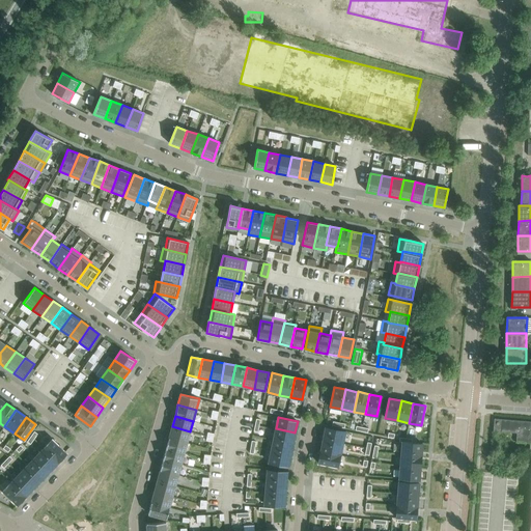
[(530,421),(495,418),(493,430),(501,431),(516,432),(515,442),(530,443),(530,436),(530,421)]
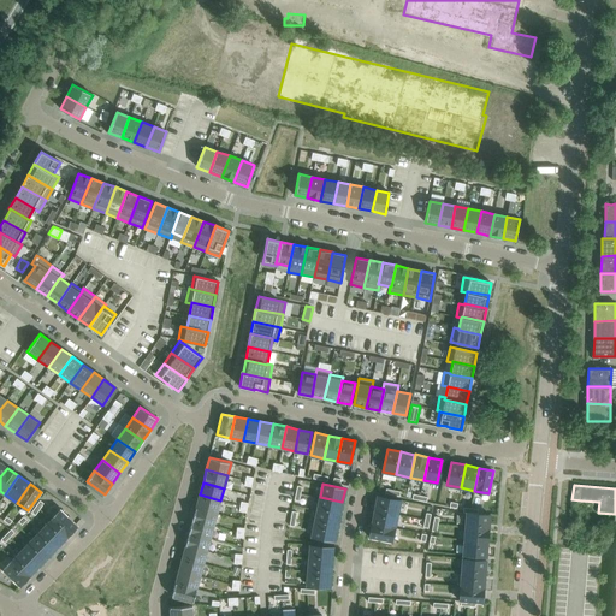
[(200,495),(196,508),(217,514),(220,501),(200,495)]
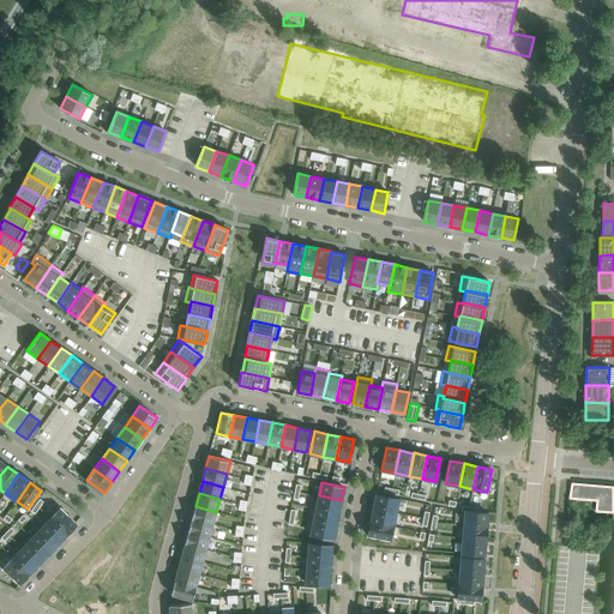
[(377,494),(373,507),(396,512),(399,499),(377,494)]
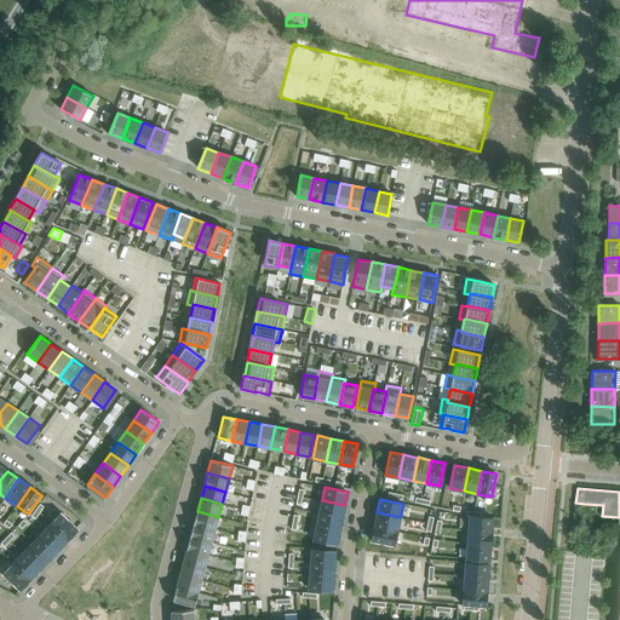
[(344,505),(322,500),(319,514),(342,518),(344,505)]
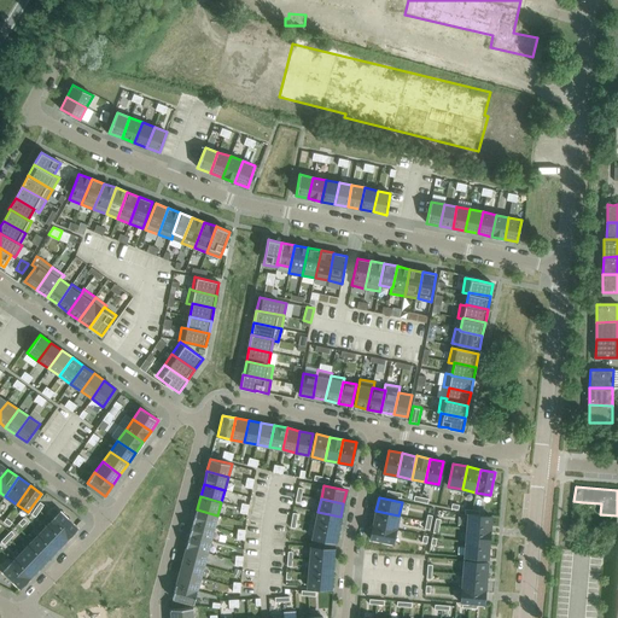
[(215,528),(217,516),(197,509),(193,522),(215,528)]
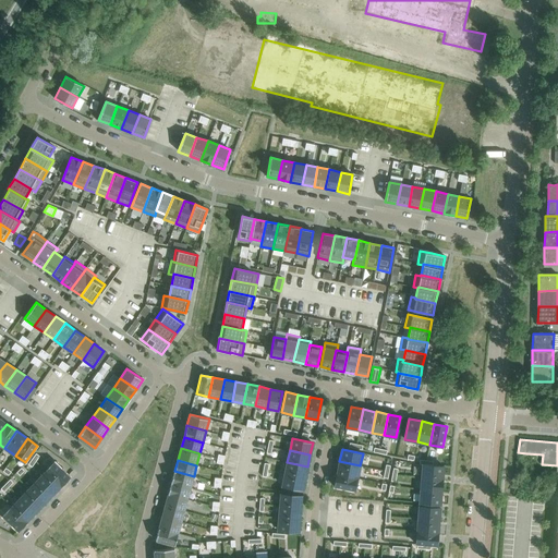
[(339,461),(337,474),(358,478),(360,465),(339,461)]
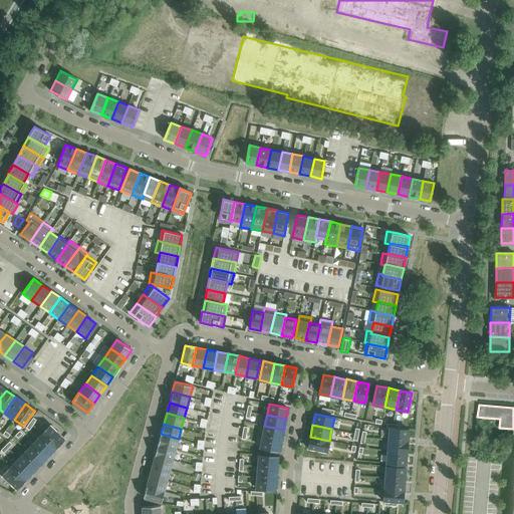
[(50,426),(42,434),(56,447),(64,439),(50,426)]
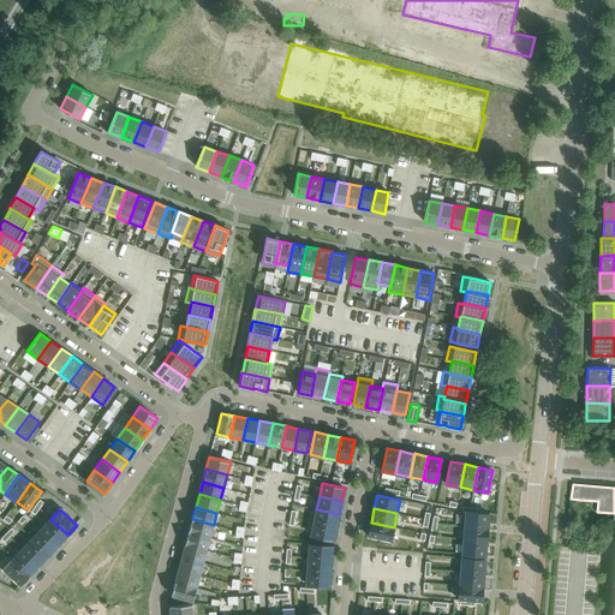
[(339,514),(316,509),(314,523),(336,527),(339,514)]
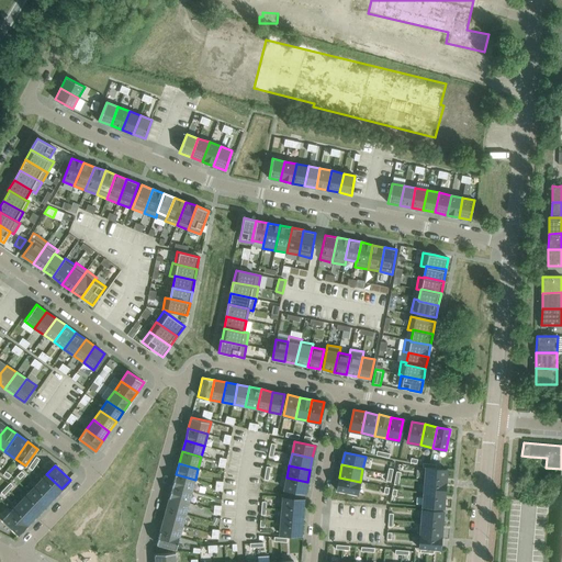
[(447,470),(437,469),(430,468),(426,468),(425,481),(446,482),(447,470)]
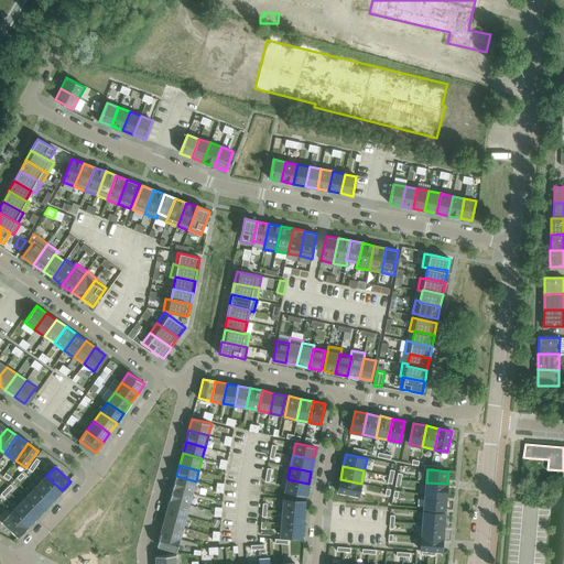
[(62,490),(46,476),(38,485),(53,500),(62,490)]
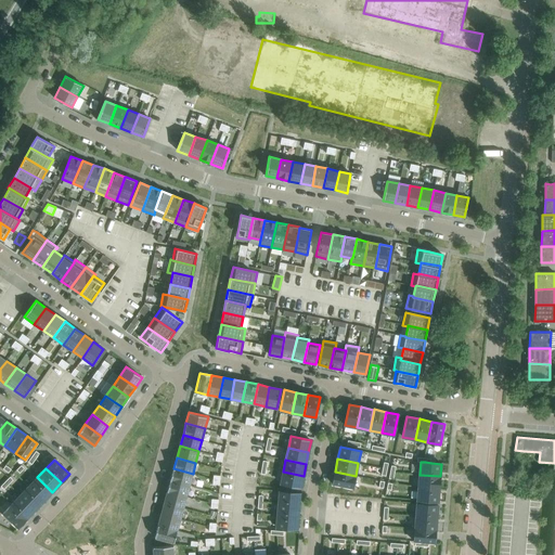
[(173,468),(170,480),(190,486),(193,474),(173,468)]
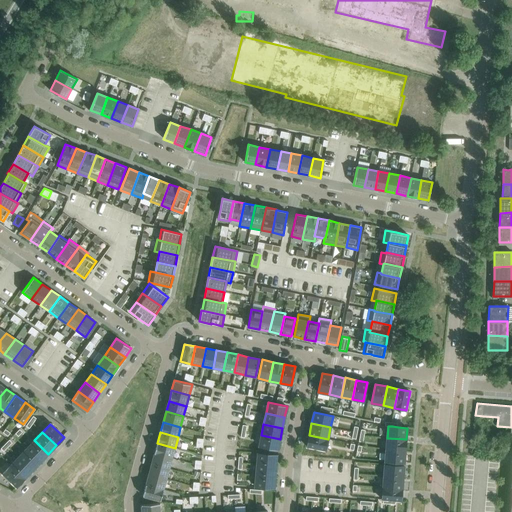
[(280,439),(261,435),(259,446),(278,449),(280,439)]
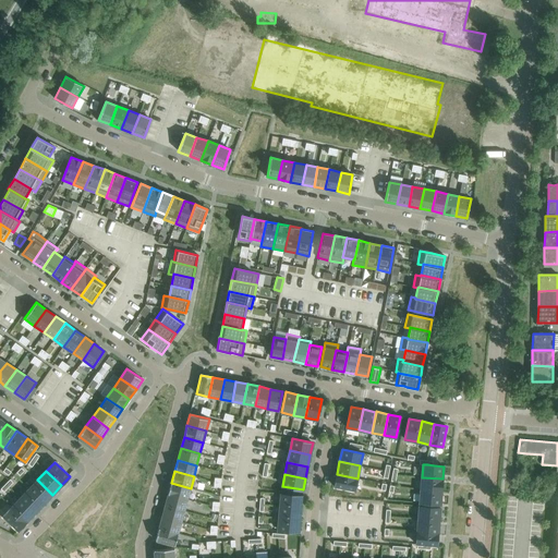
[(358,478),(337,474),(335,486),(355,490),(358,478)]
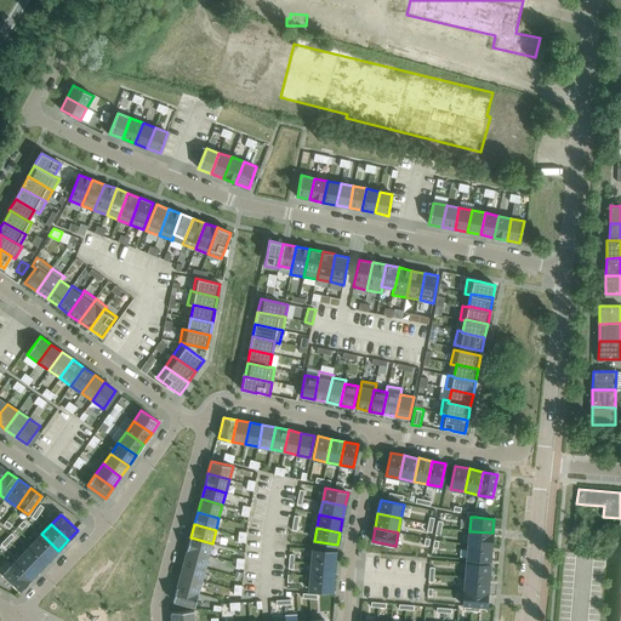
[(468,545),(491,547),(493,533),(469,531),(468,545)]
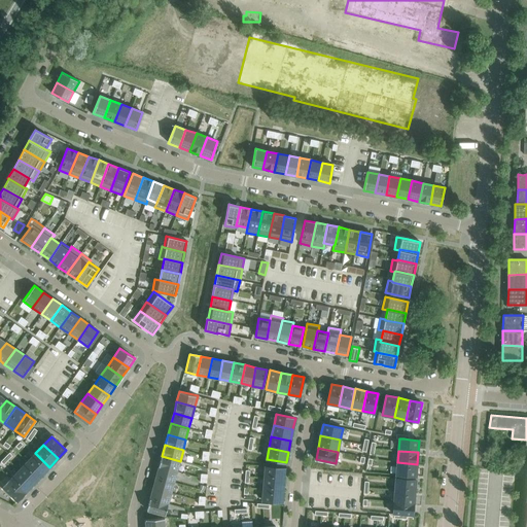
[(35,453),(27,462),(41,476),(49,467),(35,453)]
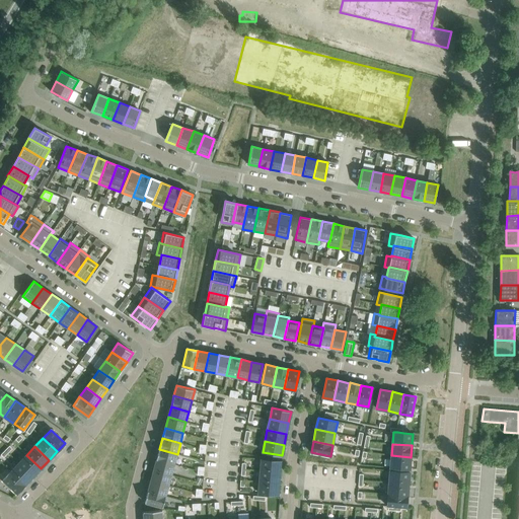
[(174,464),(177,454),(159,449),(156,459),(174,464)]
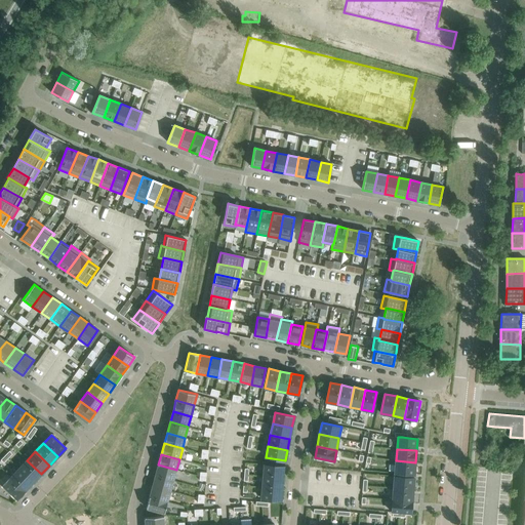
[(41,474),(27,460),(18,469),(33,482),(41,474)]
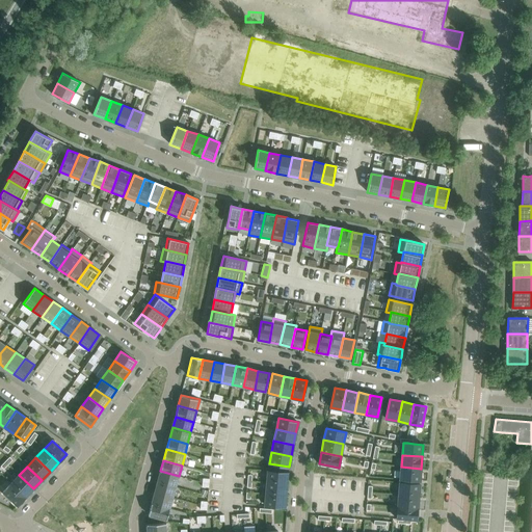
[(421,469),(401,467),(400,479),(420,481),(421,469)]
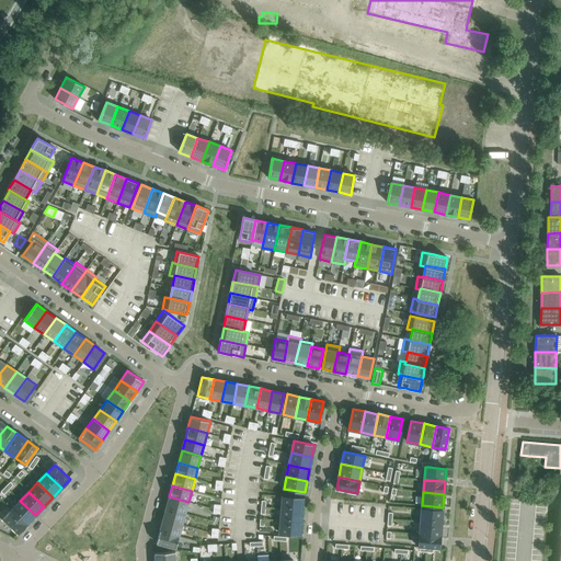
[(165,508),(185,514),(189,502),(169,496),(165,508)]
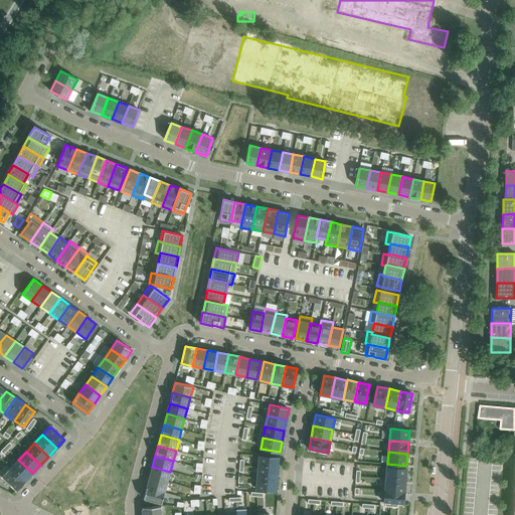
[(260,456),(259,467),(278,469),(279,458),(260,456)]
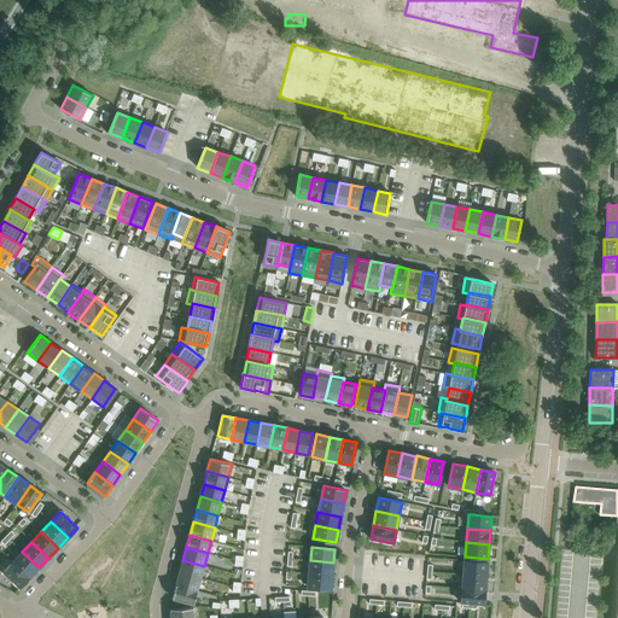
[(22,552),(12,561),(29,578),(39,567),(22,552)]
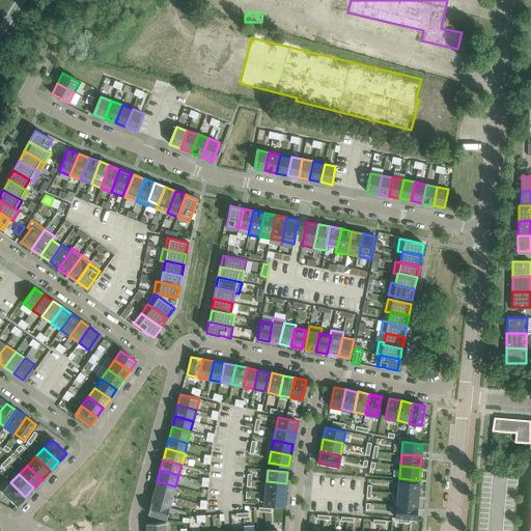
[(155,492),(172,497),(175,486),(157,481),(155,492)]
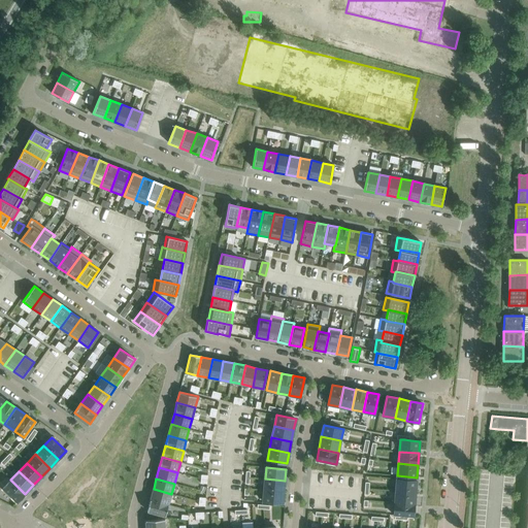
[(285,481),(265,479),(264,490),(284,492),(285,481)]
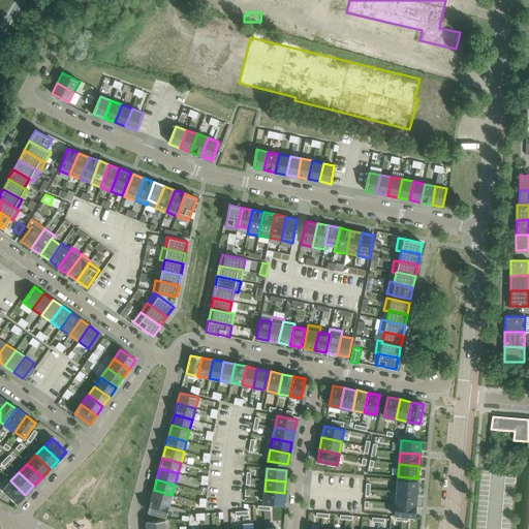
[(398,479),(397,492),(416,493),(417,481),(398,479)]
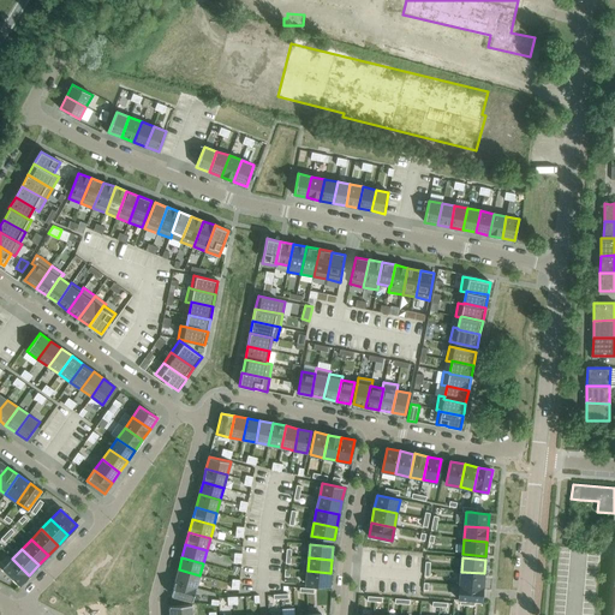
[(19,585),(29,575),(12,559),(3,569),(19,585)]
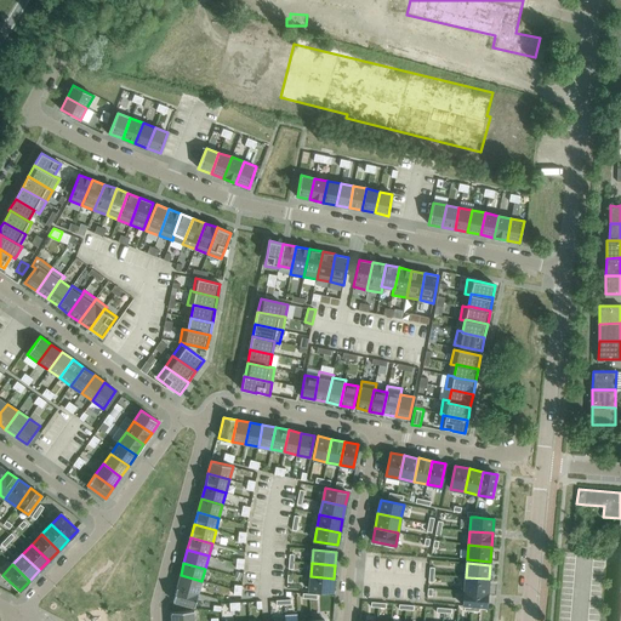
[(177,588),(198,594),(201,581),(181,575),(177,588)]
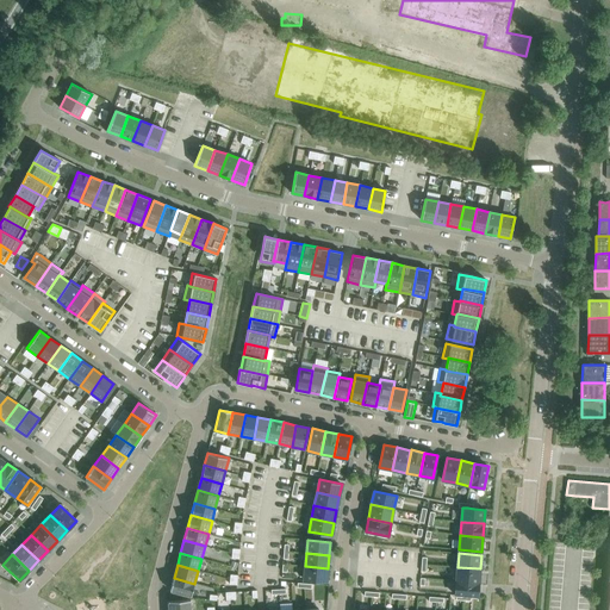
[(327,582),(328,568),(305,566),(304,579),(327,582)]
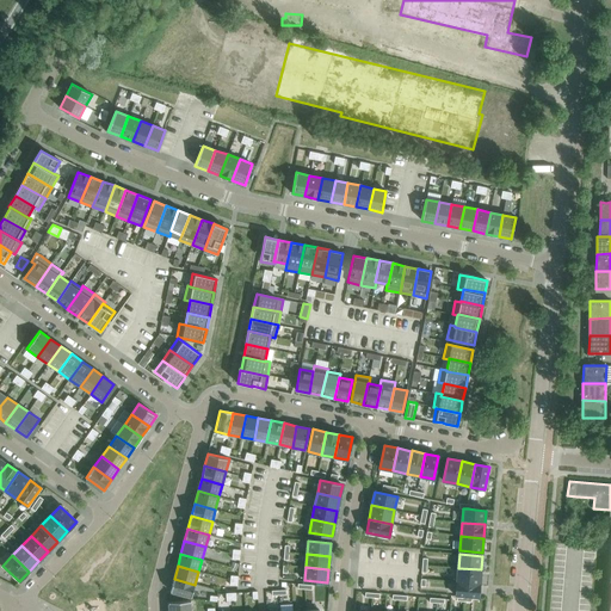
[(457,581),(480,584),(481,569),(458,568),(457,581)]
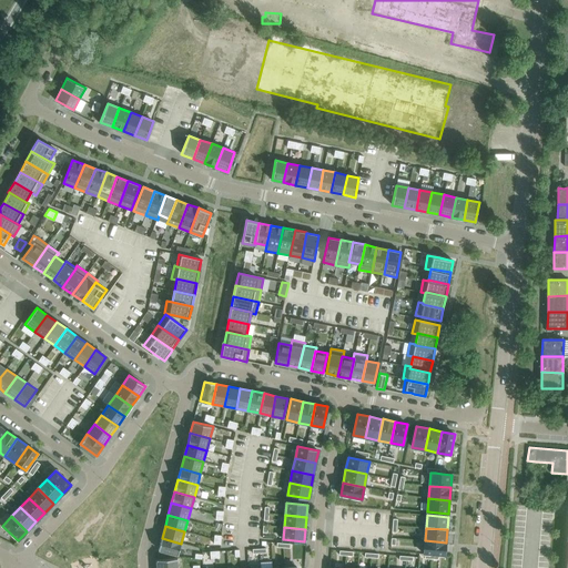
[(181,544),(162,538),(159,549),(179,555),(181,544)]
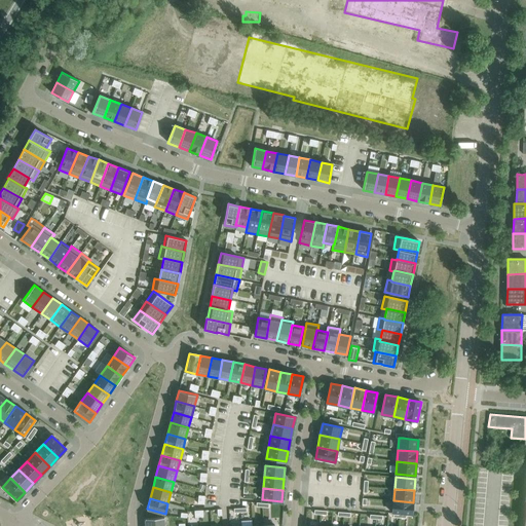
[(412,515),(413,502),(393,500),(392,513),(393,513),(400,514),(406,514),(412,515)]
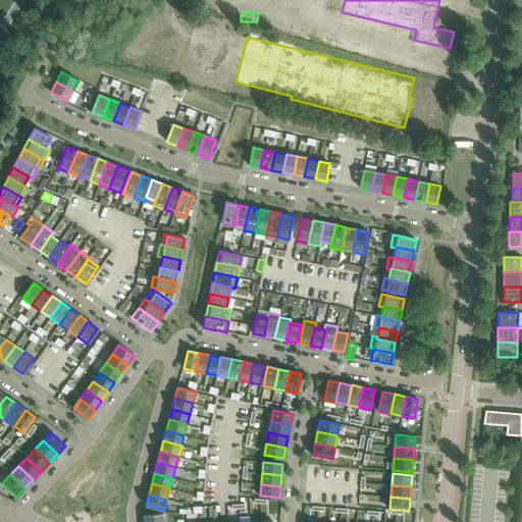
[(144,521),(163,521),(163,513),(144,514),(144,521)]
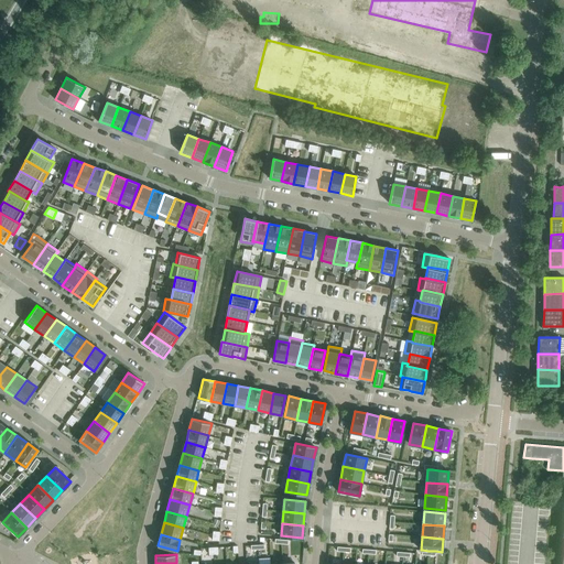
All buildings are outlined.
